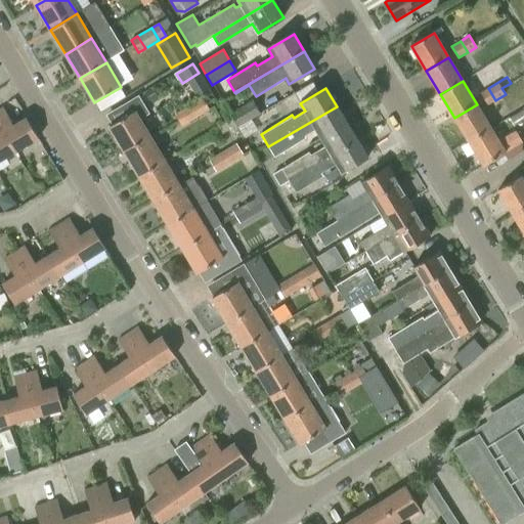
[(495,100),(488,88),(480,93),(487,105),(495,100)]
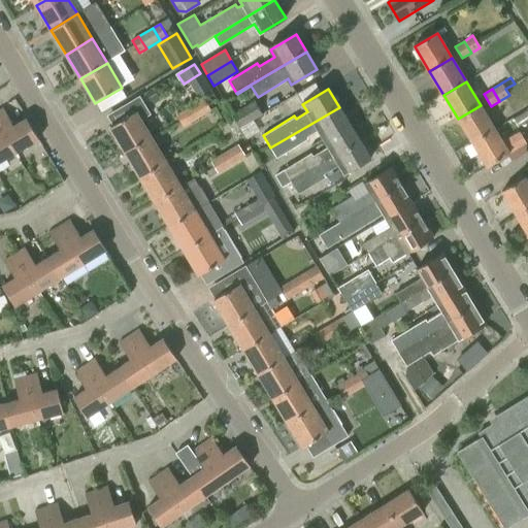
[(110,128),(125,154),(152,137),(141,120),(150,114),(139,96),(126,104),(133,114),(110,128)]
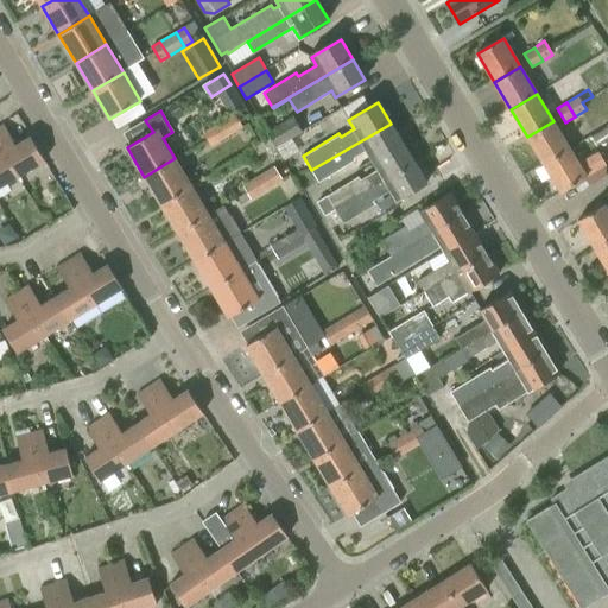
[(235,113),(227,118),(235,132),(244,127),(235,113)]
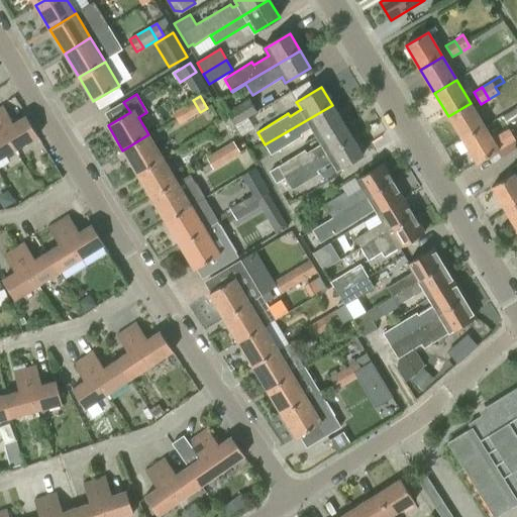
[(248,99),(227,112),(235,125),(256,112),(248,99)]
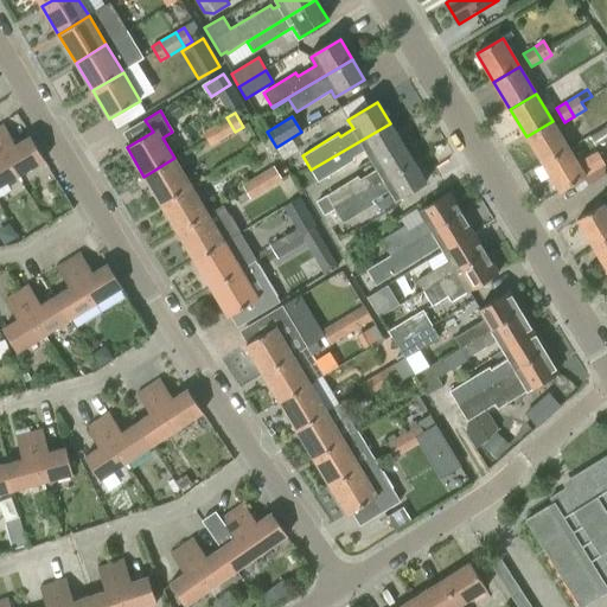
[(227,117),(210,127),(218,141),(235,132),(227,117)]
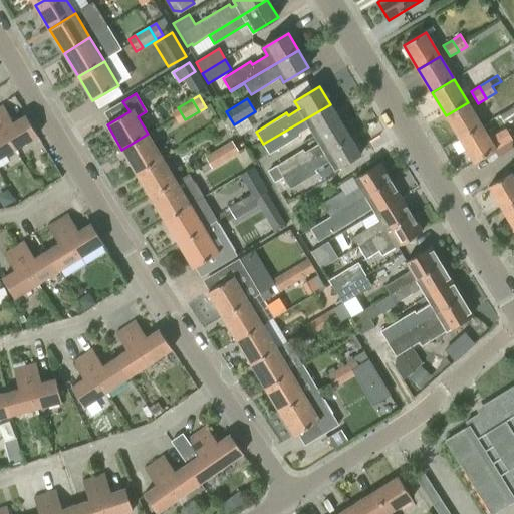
[(446,115),(460,140),(482,125),(468,102),(446,115)]
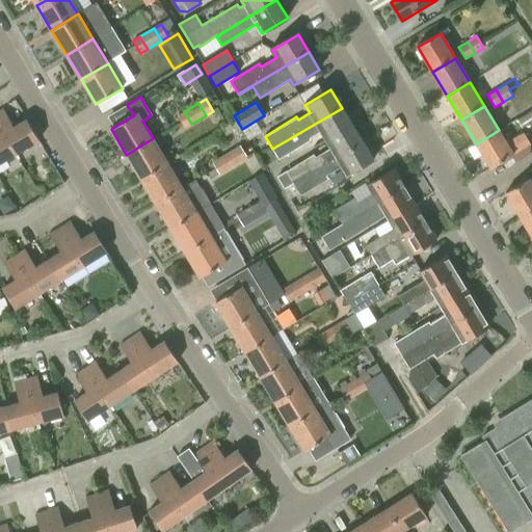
[(321,131),(325,139),(351,124),(342,108),(272,149),(278,159),(311,140),(310,138),(321,131)]
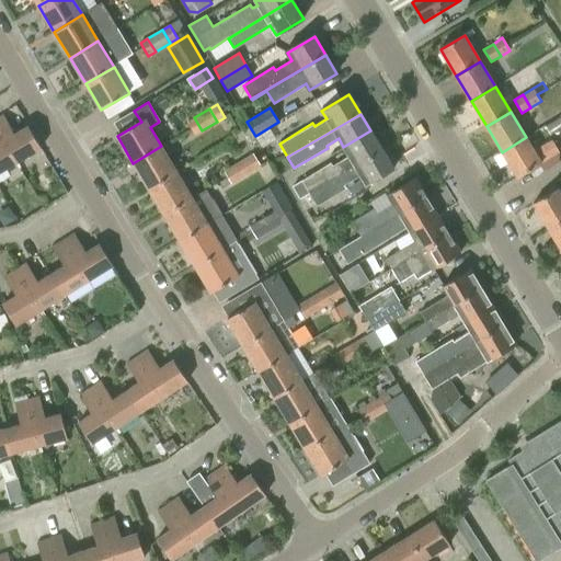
[(560,115),(545,126),(550,135),(560,127),(560,115)]
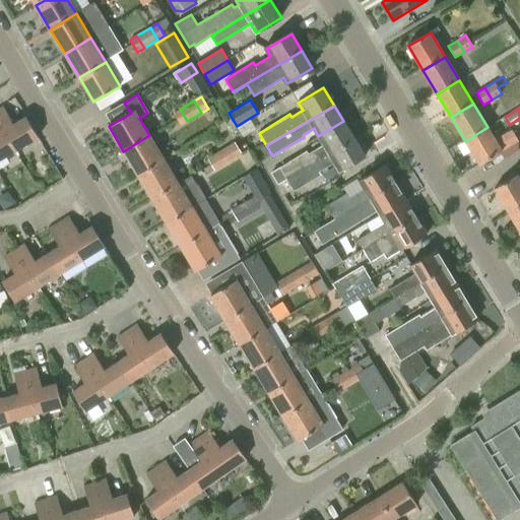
[(4,108),(0,110),(0,125),(15,151),(39,137),(26,117),(13,124),(4,108)]
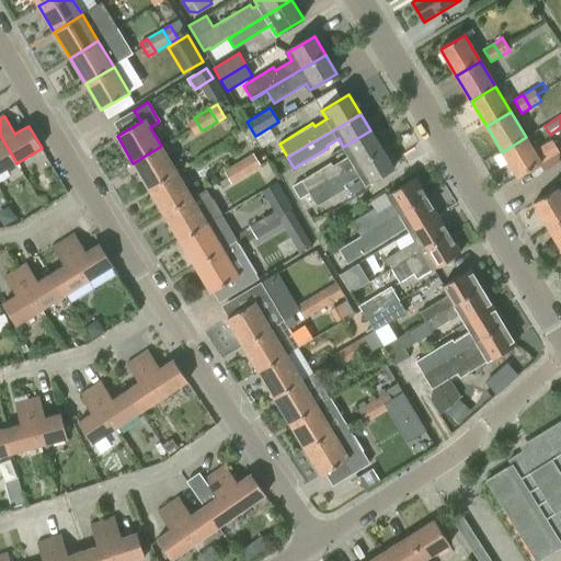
[(202,130),(194,117),(186,122),(194,135),(202,130)]
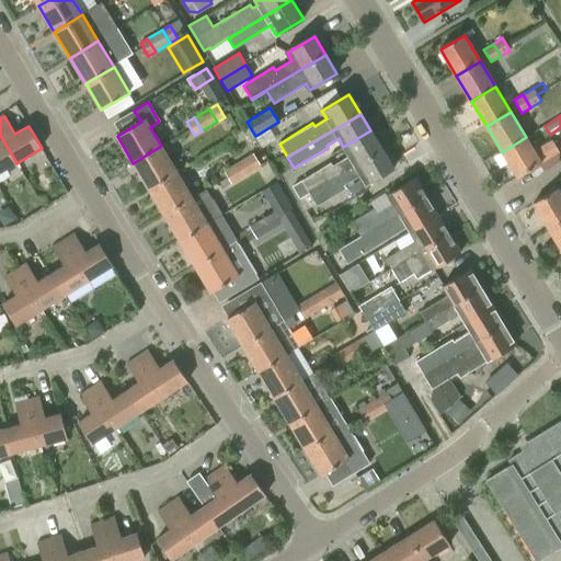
[(299,198),(300,201),(382,150),(370,130),(343,147),(348,156),(332,165),(331,162),(300,181),(301,182),(297,185),(304,196),(299,198)]
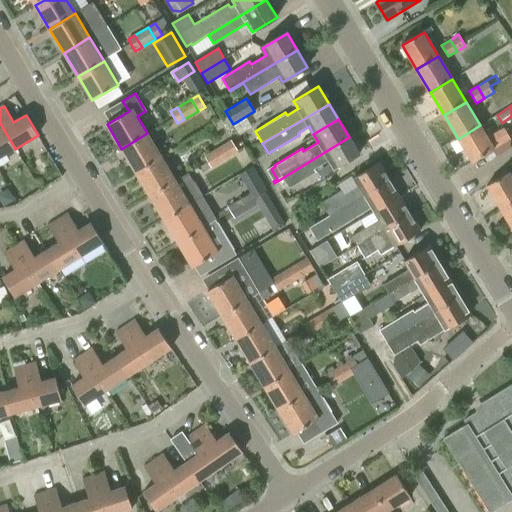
[(0,157),(15,149),(0,123),(0,157)]
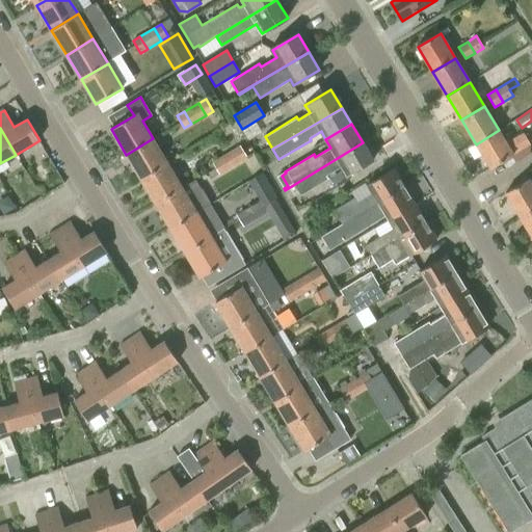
[(499,130),(476,144),(490,168),(511,156),(530,144),(523,132),(506,142),(499,130)]
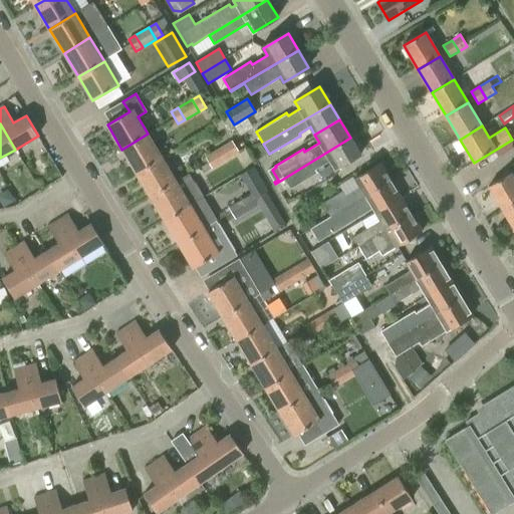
[(121,150),(137,173),(162,158),(148,134),(121,150)]
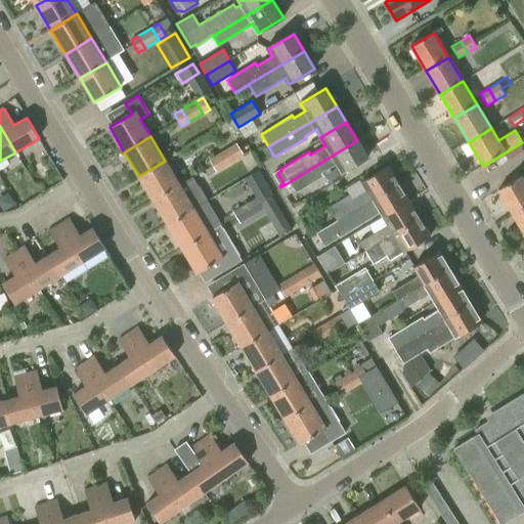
[(357,140),(280,187),(286,197),(295,190),(296,192),(323,176),(321,173),(337,164),(342,173),(368,158),(357,140)]
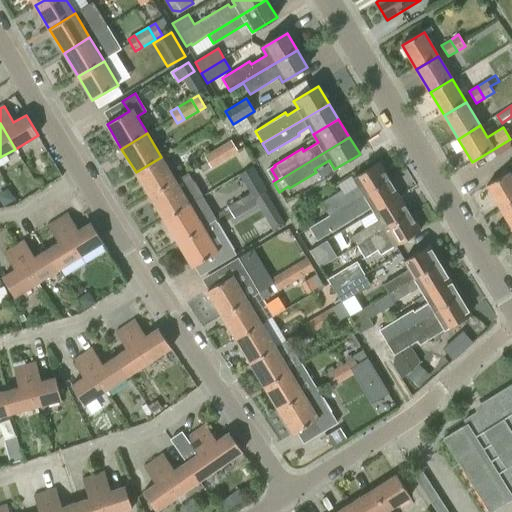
[(510,139),(492,150),(496,156),(511,147),(511,138),(510,139)]
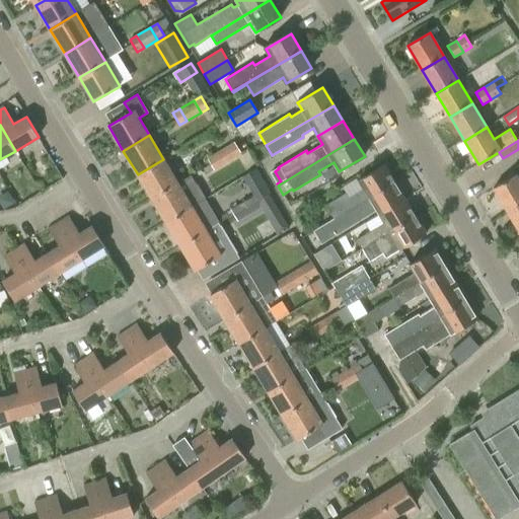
[(234,142),(227,146),(234,158),(241,154),(234,142)]
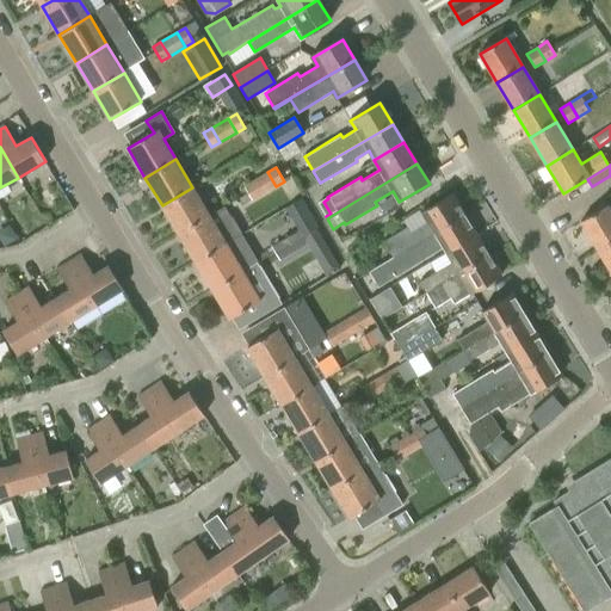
[(267,172),(252,181),(260,196),(276,186),(267,172)]
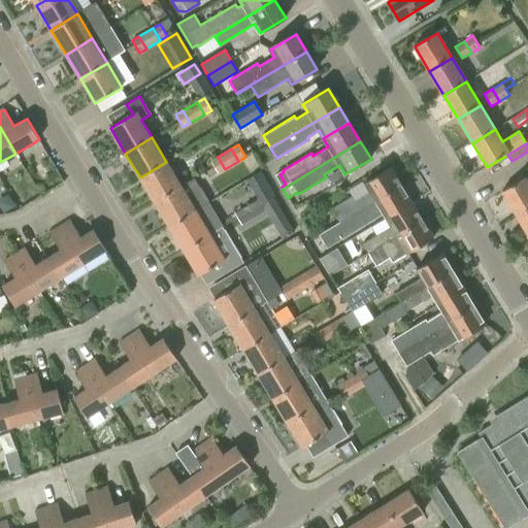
[(225,169),(218,157),(210,161),(218,173),(225,169)]
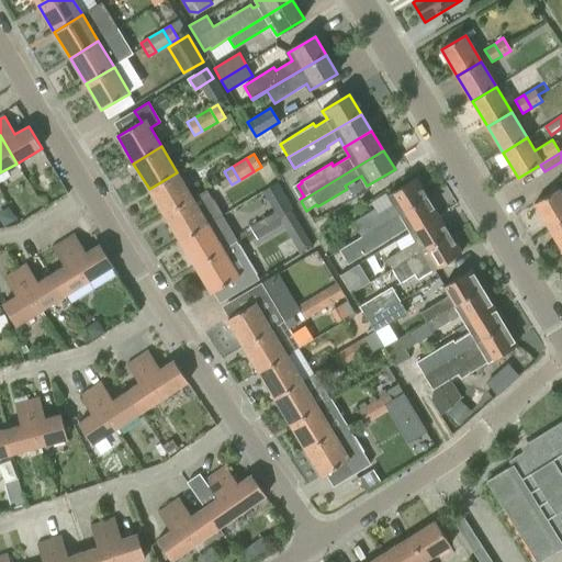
[(149,189),(165,215),(193,198),(177,172),(149,189)]
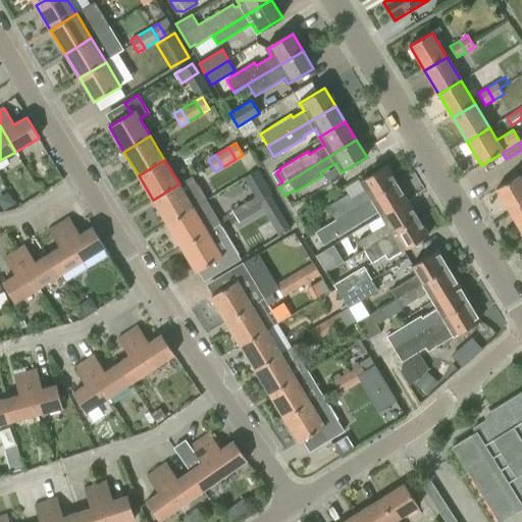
[(315,231),(317,233),(398,185),(386,166),(361,181),(366,189),(350,198),(347,194),(327,206),(335,219),(315,231)]
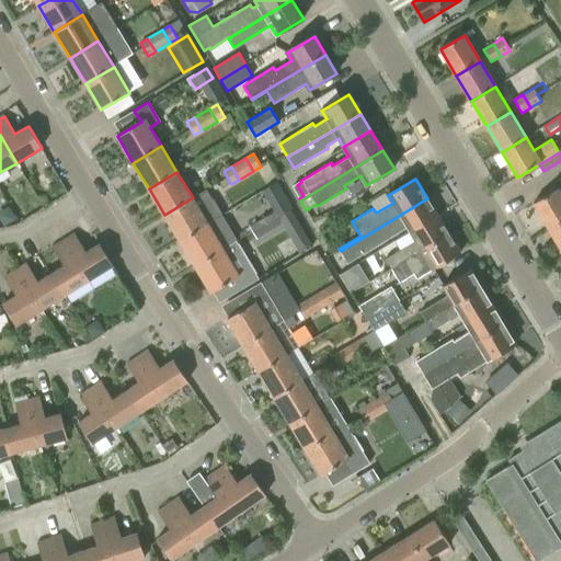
[(164,215),(180,241),(222,215),(206,190),(193,197),(164,215)]
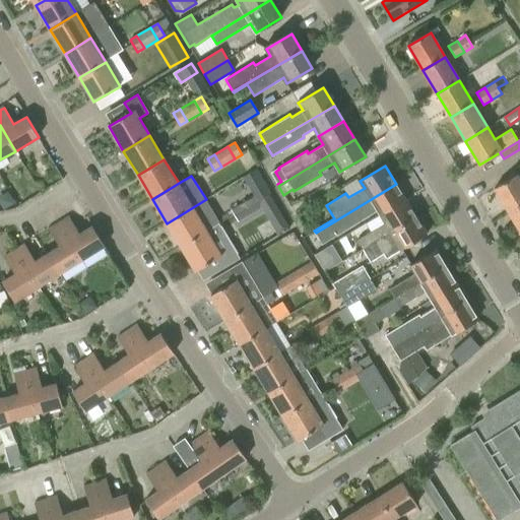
[(495,189),(509,213),(519,206),(519,181),(516,176),(495,189)]
